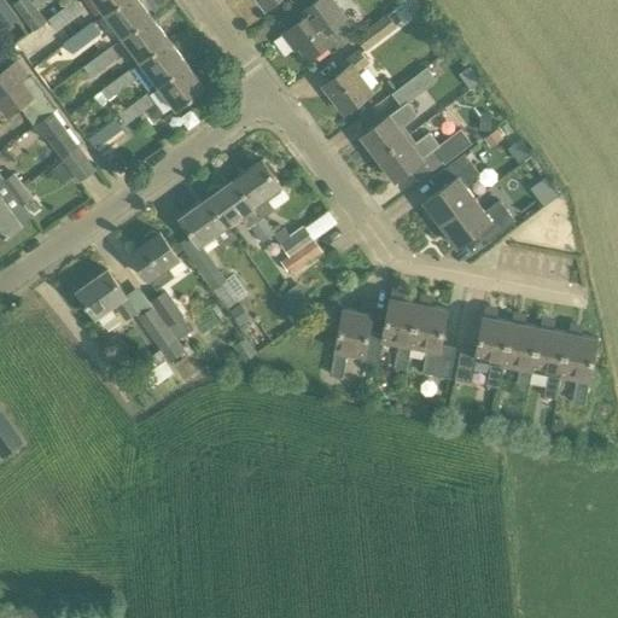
[(0,0),(0,24),(4,29),(16,21),(0,0)]
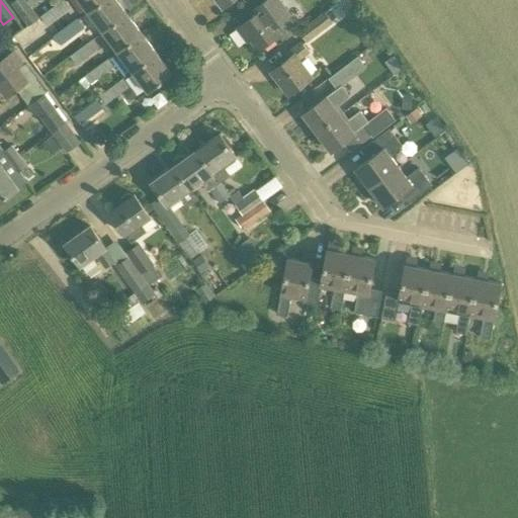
[(27,26),(38,18),(24,0),(16,0),(11,4),(27,26)]
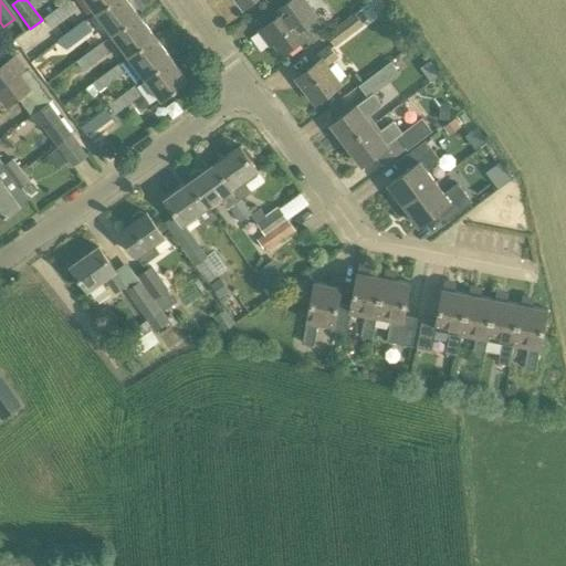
[(51,28),(76,9),(69,0),(66,0),(43,18),(44,19),(18,40),(23,48),(44,32),(42,29),(49,24),(51,28)]
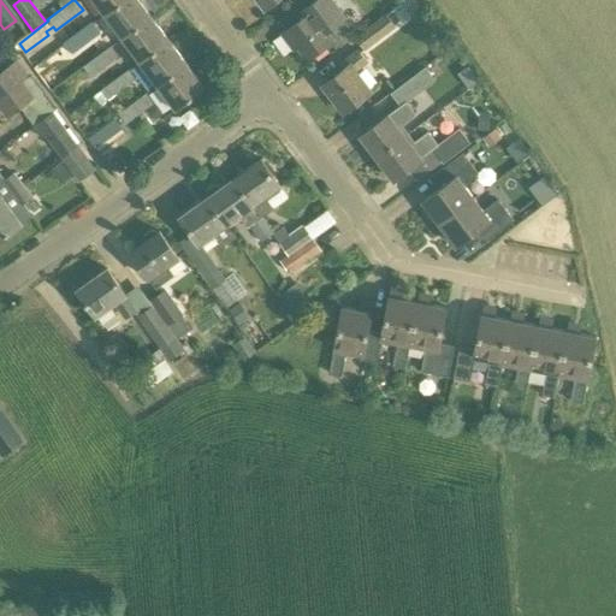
[(93,0),(105,15),(123,0),(93,0)]
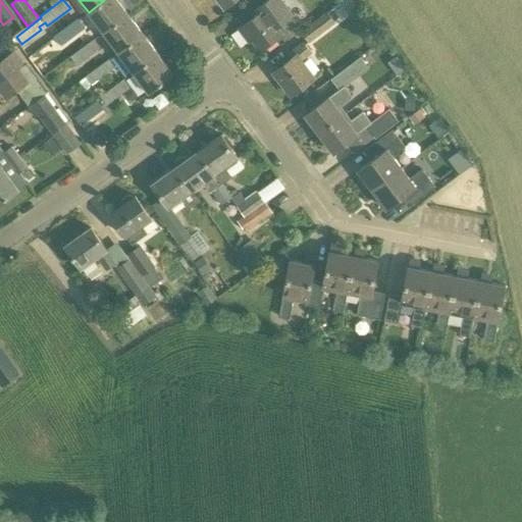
[(103,33),(127,14),(115,0),(104,0),(89,12),(103,33)]
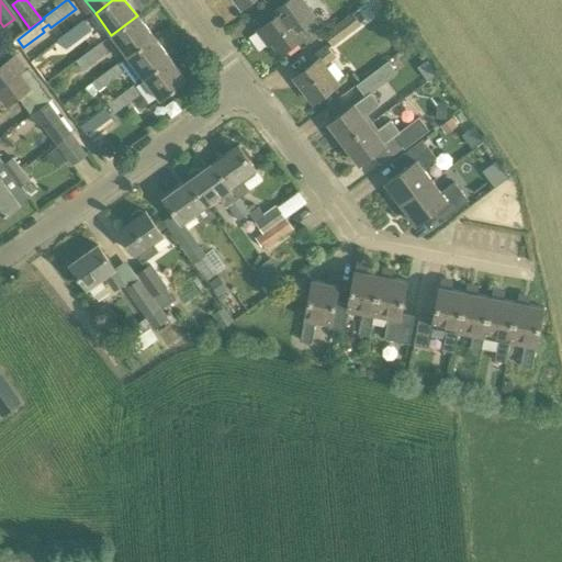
[(306,44),(324,30),(301,0),(289,0),(279,8),(282,12),(257,31),(268,45),(270,43),(279,55),(302,37),(306,44)]
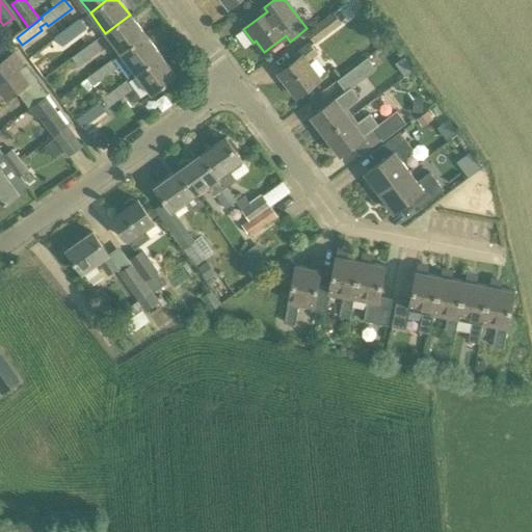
[(306,32),(314,44),(341,24),(333,12),(306,32)]
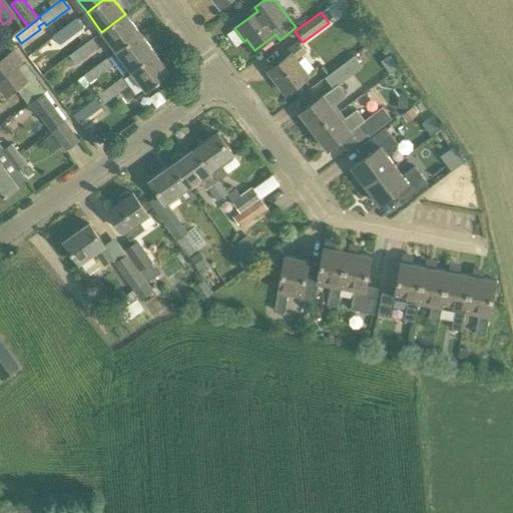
[(116,52),(139,34),(125,14),(101,32),(116,52)]
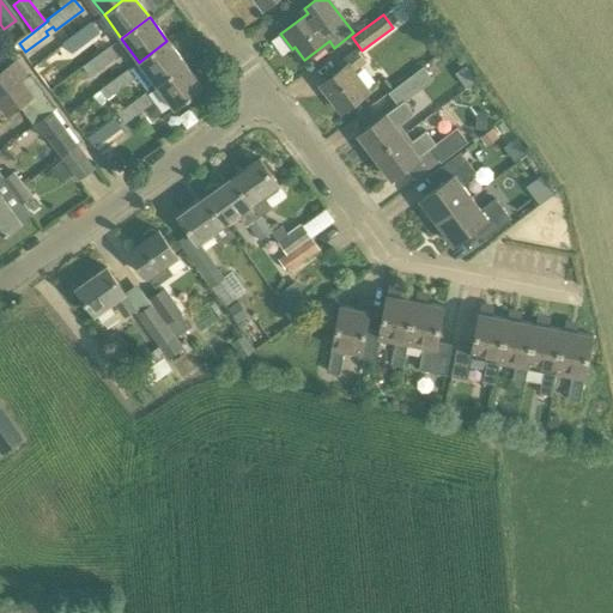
[(73,54),(99,34),(92,23),(65,43),(73,54)]
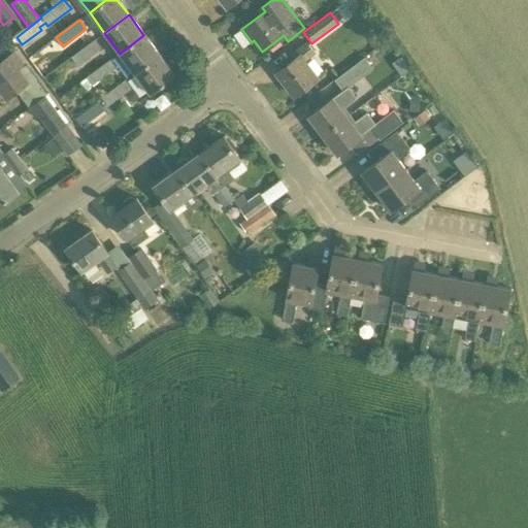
[(135,73),(159,56),(143,35),(120,54),(135,73)]
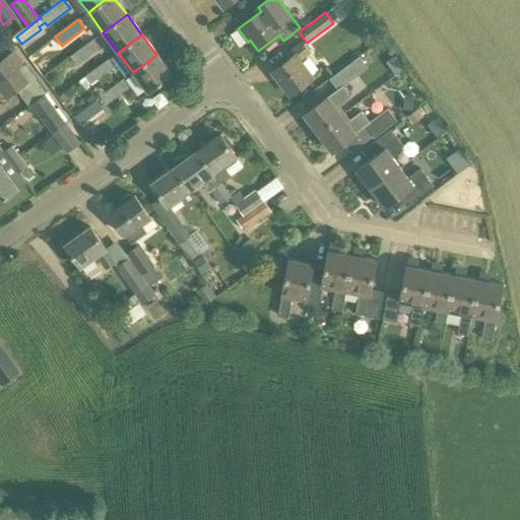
[(76,65),(100,48),(92,39),(70,56),(76,65)]
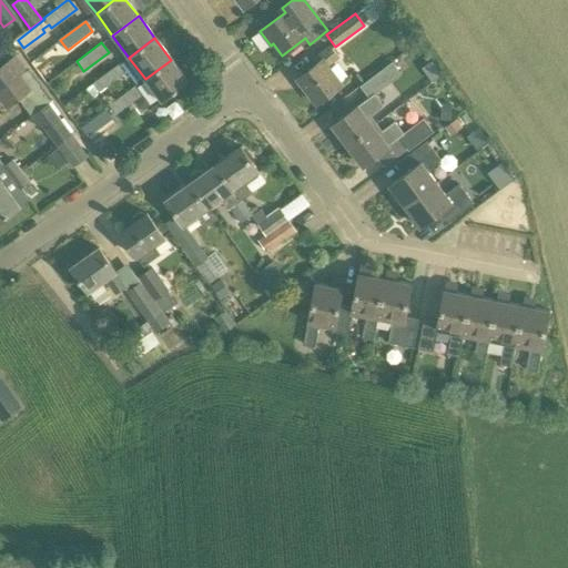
[(315,104),(342,85),(327,67),(338,58),(330,47),(312,60),(315,64),(296,79),(315,104)]
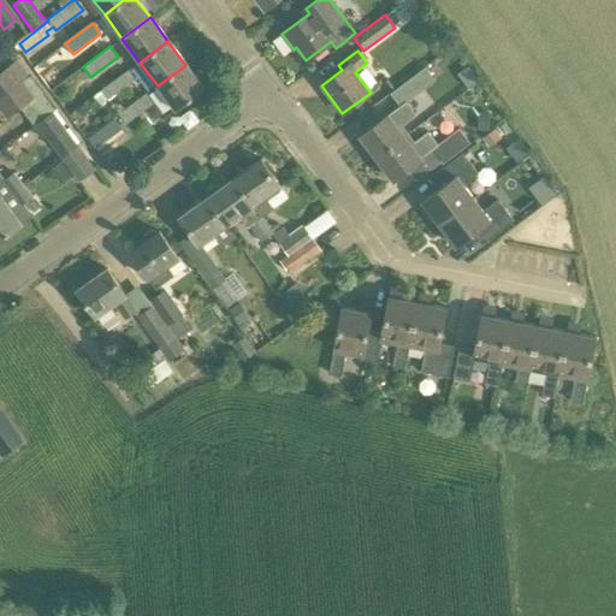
[(0,98),(22,82),(30,76),(18,60),(0,72),(0,98)]
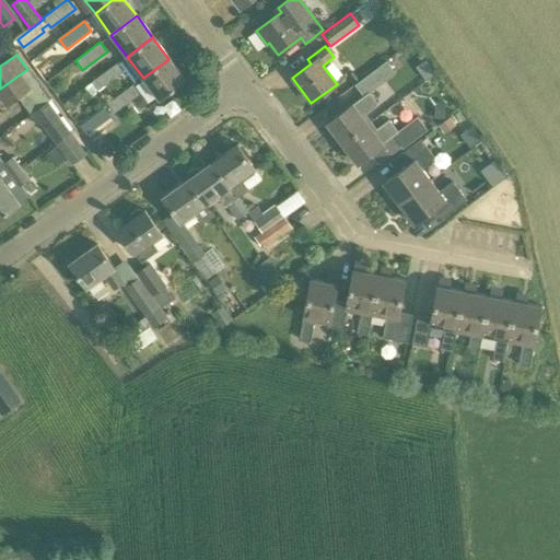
[(168,59),(143,78),(160,100),(185,81),(168,59)]
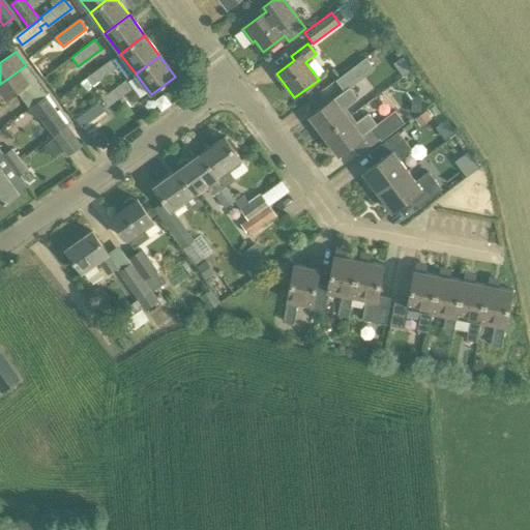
[(323,136),(351,115),(346,109),(358,99),(350,88),(374,69),(365,58),(335,81),(344,91),(310,117),(323,136)]
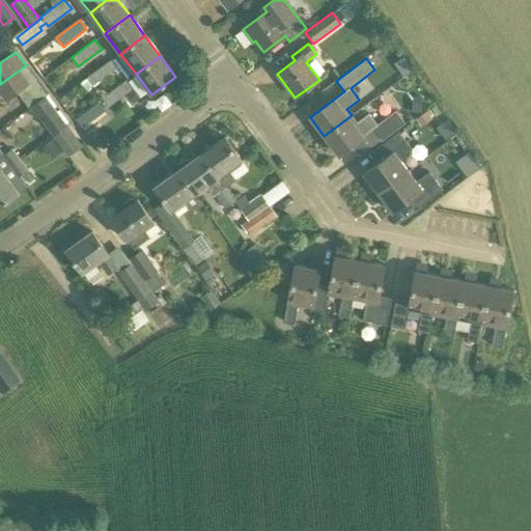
[(93,87),(116,70),(110,60),(87,78),(93,87)]
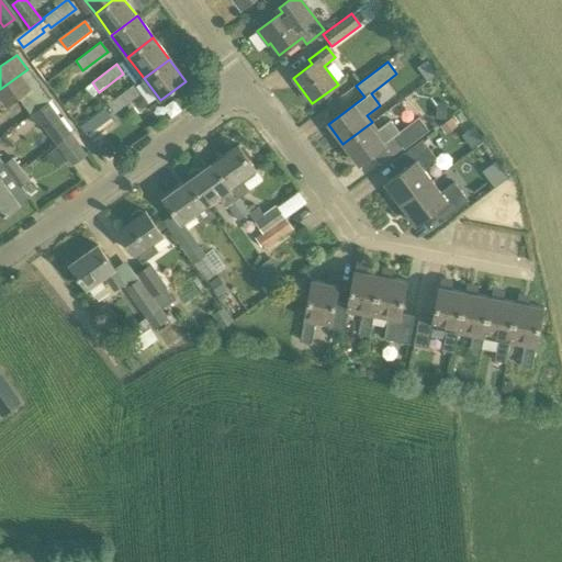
[(30,89),(20,75),(0,89),(0,102),(1,102),(4,108),(30,89)]
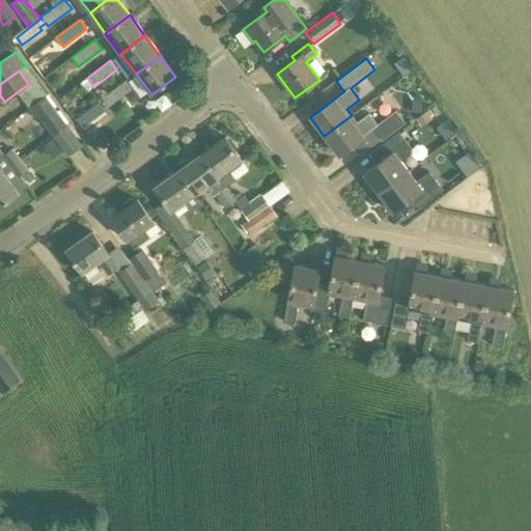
[(109,107),(132,89),(126,80),(102,98),(109,107)]
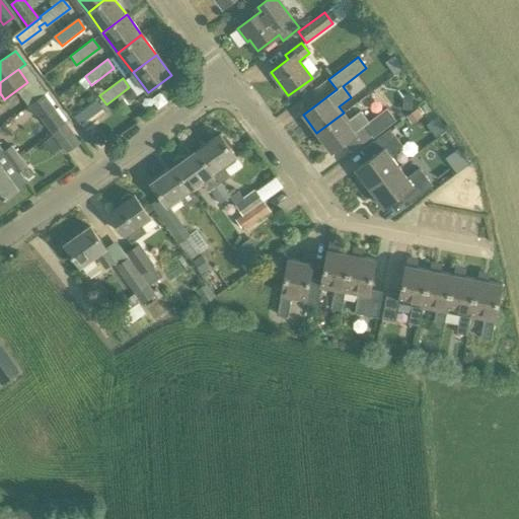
[(51,132),(64,122),(44,94),(27,106),(35,117),(39,115),(51,132)]
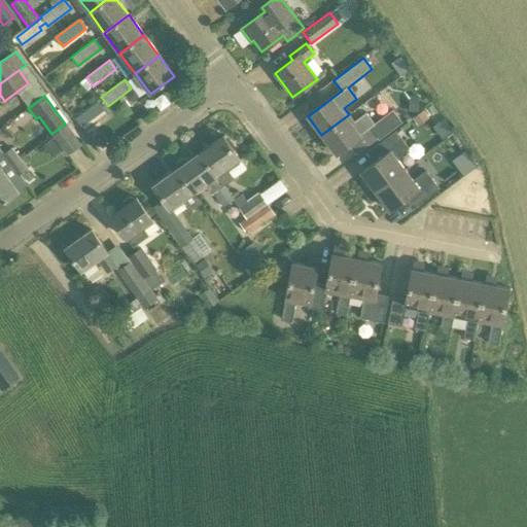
[(81,126),(103,110),(98,103),(76,119),(81,126)]
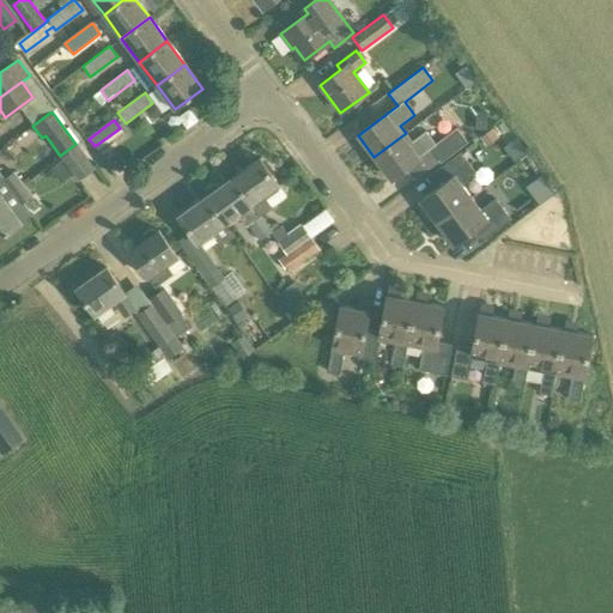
[(406,133),(374,157),(390,178),(430,150),(439,163),(467,143),(456,128),(435,144),(425,131),(412,141),(406,133)]
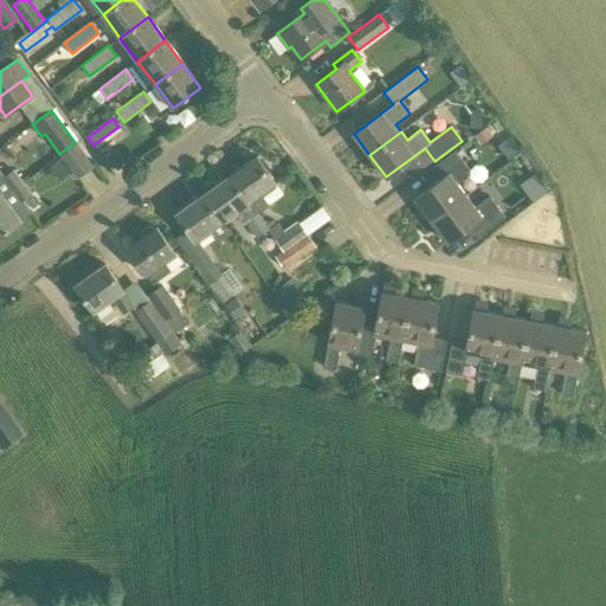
[(94,167),(75,142),(59,154),(77,179),(94,167)]
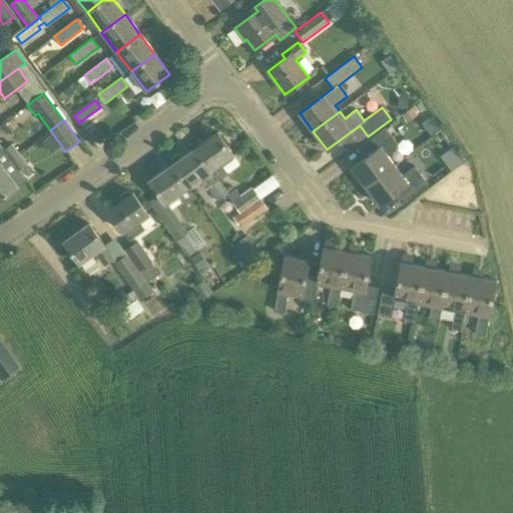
[(365,186),(394,165),(386,154),(398,145),(385,127),(365,142),(372,151),(351,167),(365,186)]
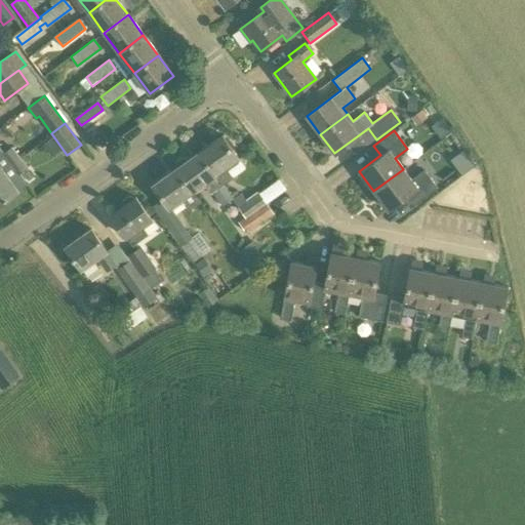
[(221,135),(199,152),(223,186),(224,185),(226,184),(233,178),(226,168),(238,159),(221,135)]
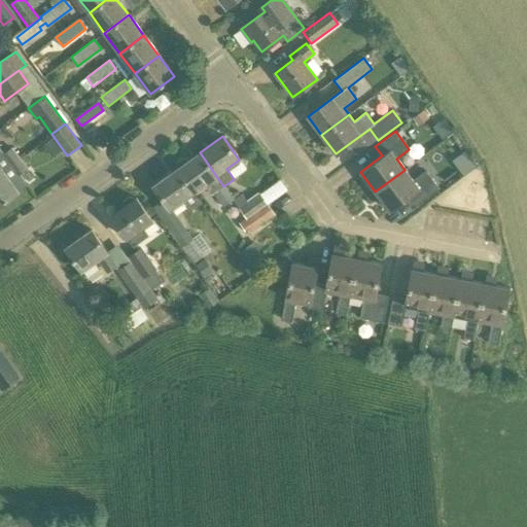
[(0,172),(19,159),(11,148),(4,154),(0,148),(0,172)]
